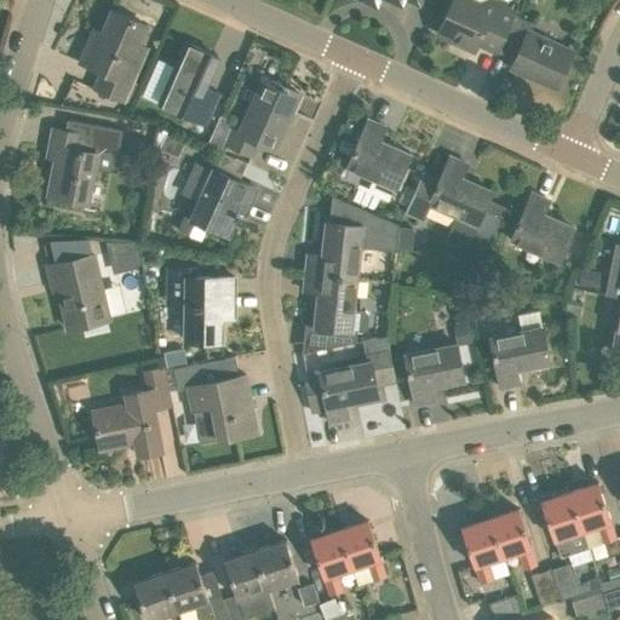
[(520,4),(510,0),(452,0),(438,33),(475,50),(480,42),(498,51),(499,50),(515,15),(516,11),(520,4)]
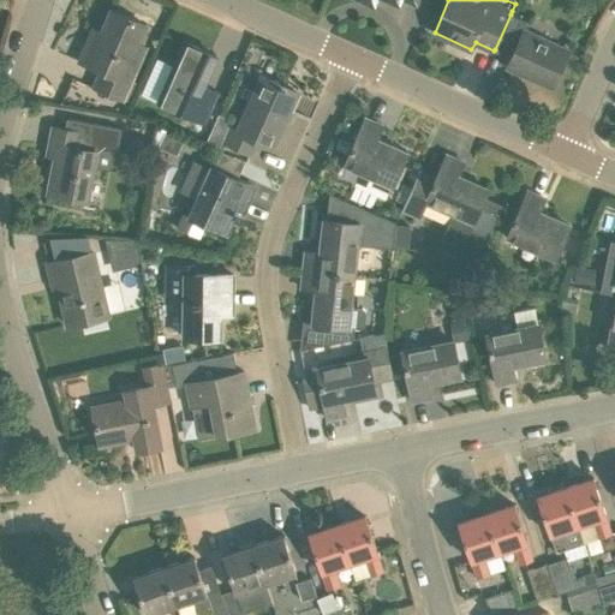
[(125,76),(147,25),(112,10),(99,40),(91,36),(79,61),(102,72),(95,88),(124,100),(132,79),(125,76)]
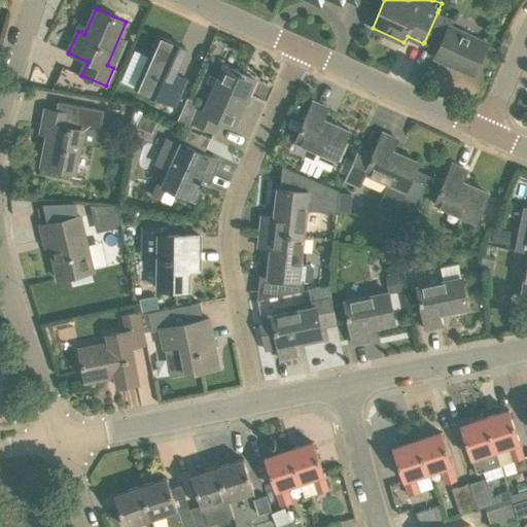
[(487,44),(464,34),(451,28),(454,21),(437,12),(424,42),(440,49),(435,57),(473,74),(487,44)]
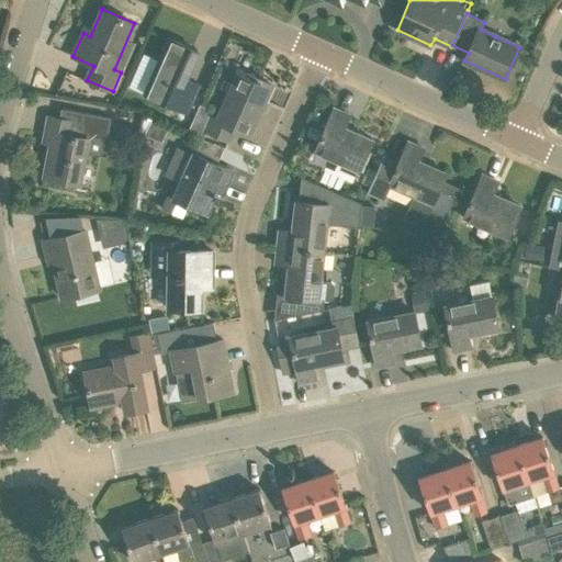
[(199,51),(170,38),(159,63),(147,93),(188,111),(199,85),(187,79),(199,51)]
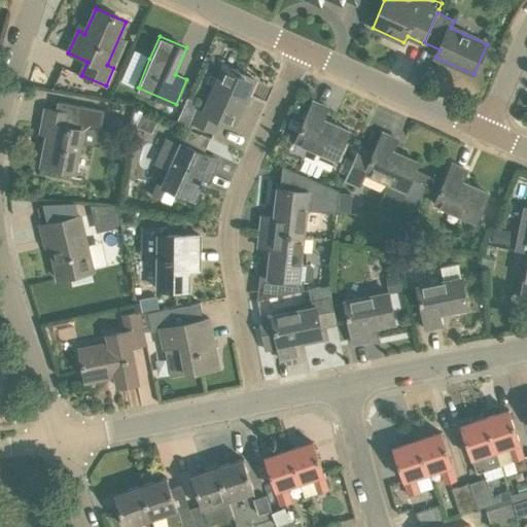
[(135,85),(149,55),(136,48),(121,79),(135,85)]
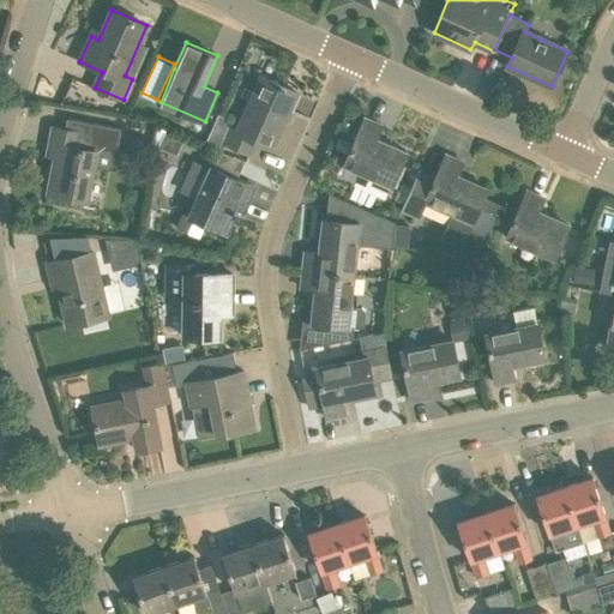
[(299,92),(262,76),(250,102),(238,130),(229,126),(228,128),(215,122),(209,137),(251,157),(258,142),(274,148),(299,92)]
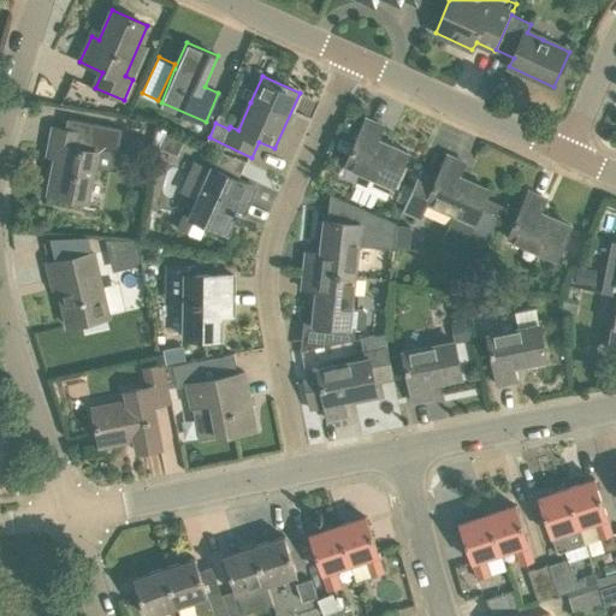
[(394,187),(409,153),(378,138),(384,126),(366,118),(345,165),(394,187)]
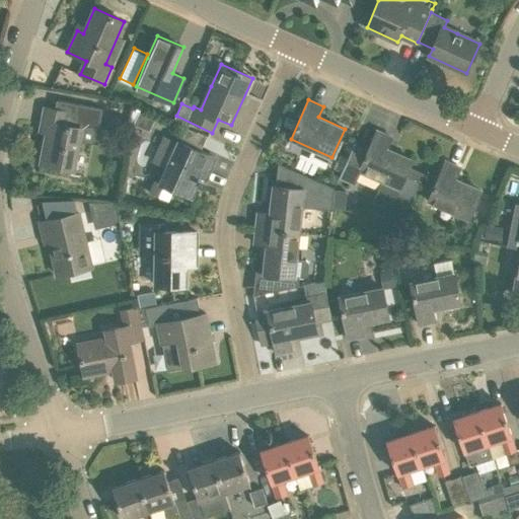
[(81,128),(98,131),(103,108),(59,100),(57,109),(45,107),(42,123),(49,125),(42,162),(74,168),(81,128)]
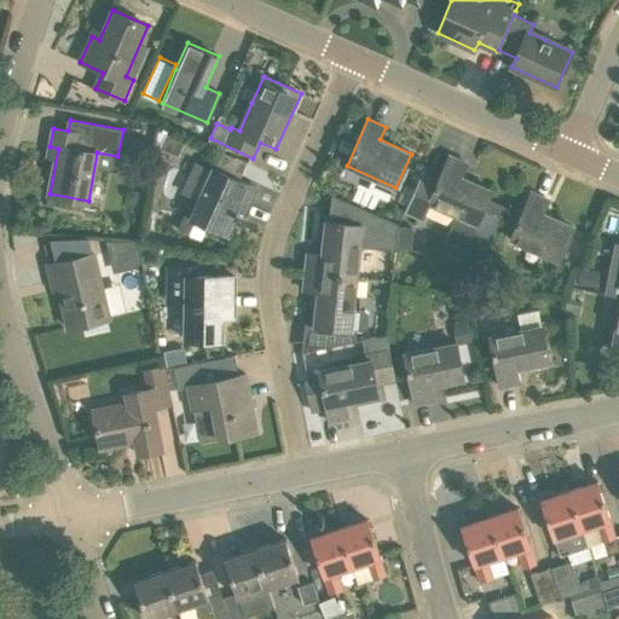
[(423,219),(429,202),(457,214),(445,241),(484,258),(507,206),(489,198),(491,191),(461,177),(467,163),(450,155),(437,181),(422,174),(405,212),(423,219)]
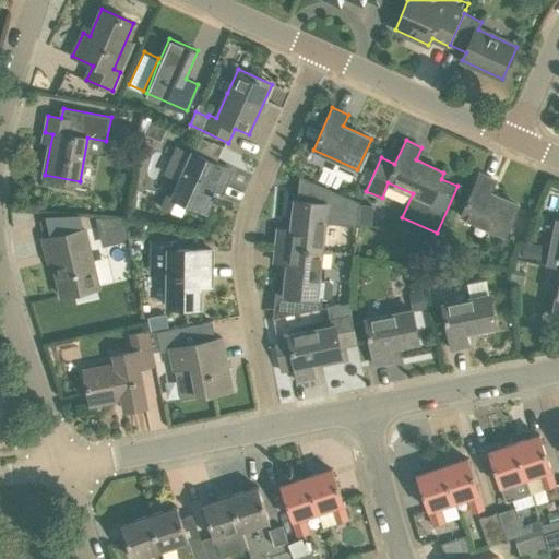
[(233,169),(227,167),(192,153),(174,197),(167,193),(161,207),(181,217),(188,203),(206,211),(214,195),(217,197),(223,186),(225,187),(233,169)]
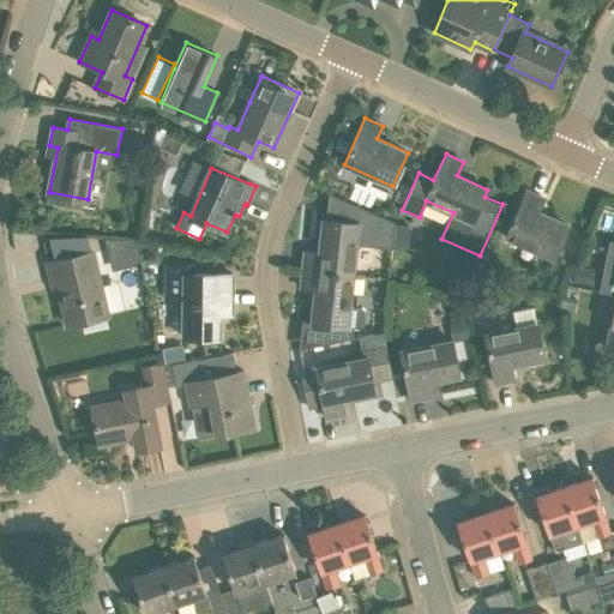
[(554,258),(570,224),(539,211),(545,198),(528,191),(517,217),(507,238),(554,258)]
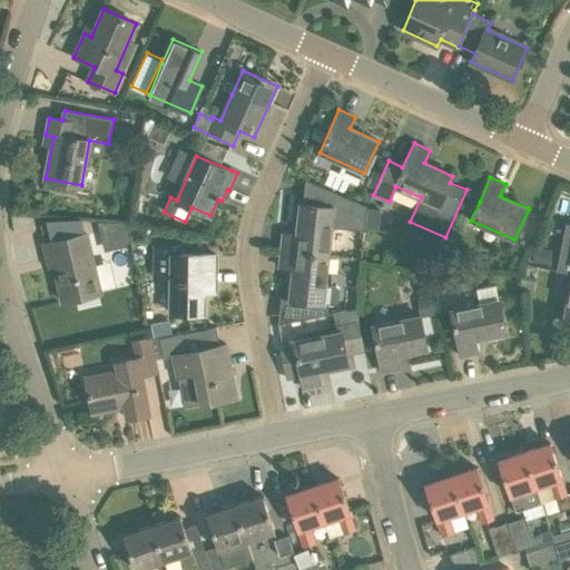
[(332,227),(365,231),(365,228),(366,208),(367,207),(307,180),(307,182),(312,184),(310,204),(301,204),(297,235),(284,233),(282,251),(330,255),(332,227)]
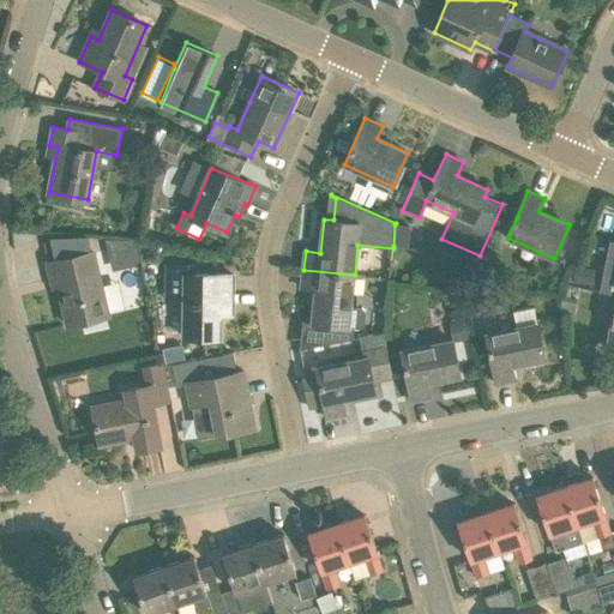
[(395,224),(393,246),(405,247),(408,226),(395,224)]
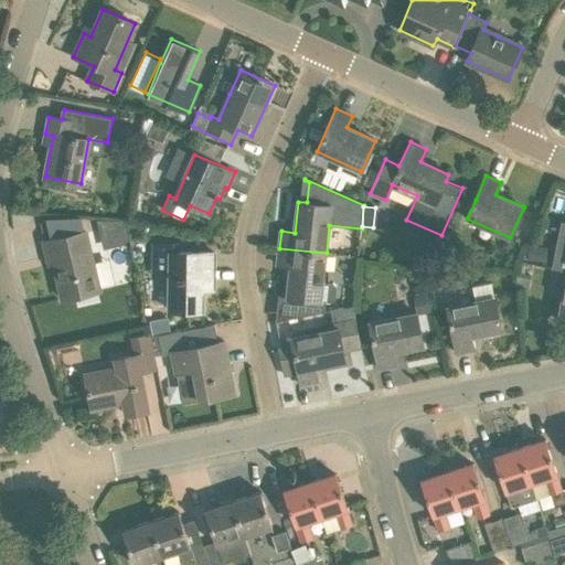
[(128,244),(126,230),(100,235),(104,249),(115,247),(128,244)]
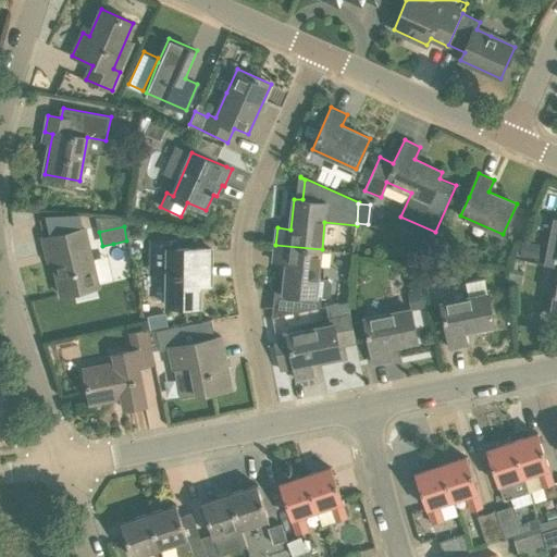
[(99,286),(99,285),(86,229),(44,237),(48,252),(52,251),(62,295),(87,288),(99,286)]
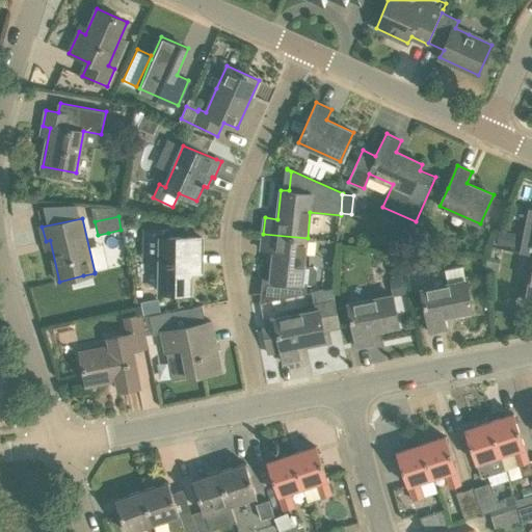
[(497,245),(514,246),(515,233),(498,232),(497,245)]
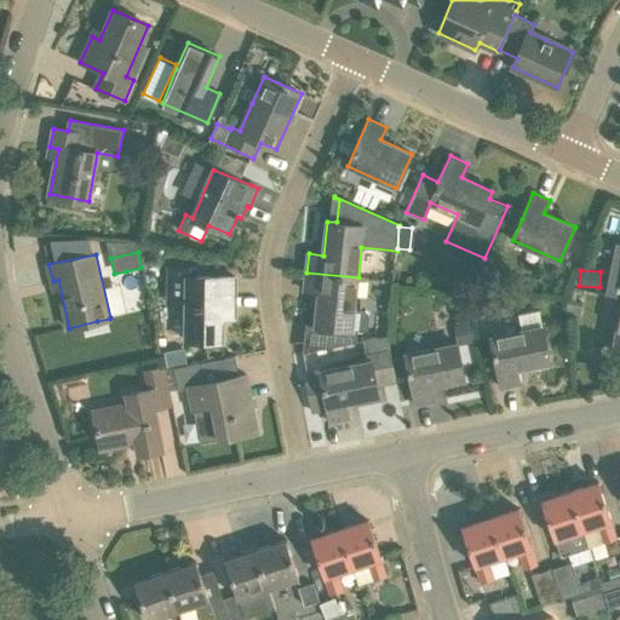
[(320,292),(316,326),(332,328),(329,346),(329,348),(356,342),(357,331),(363,331),(368,327),(369,315),(366,310),(355,309),(359,277),(306,273),(306,275),(304,291),(320,292)]
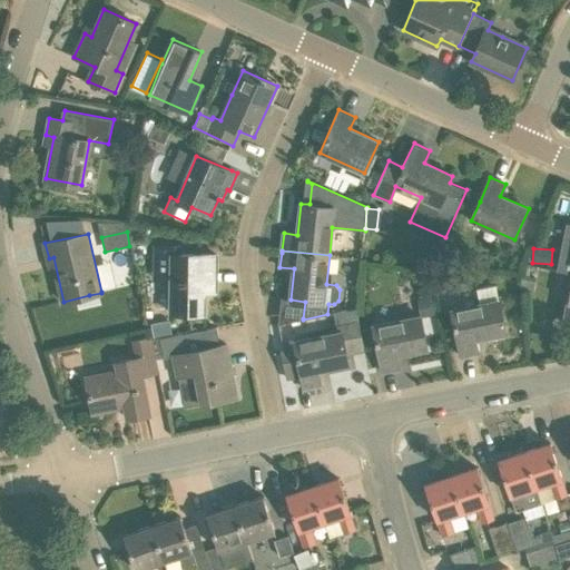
[(205,284),(215,284),(214,255),(187,255),(172,255),(172,282),(158,282),(158,312),(170,312),(170,314),(205,313),(205,284)]
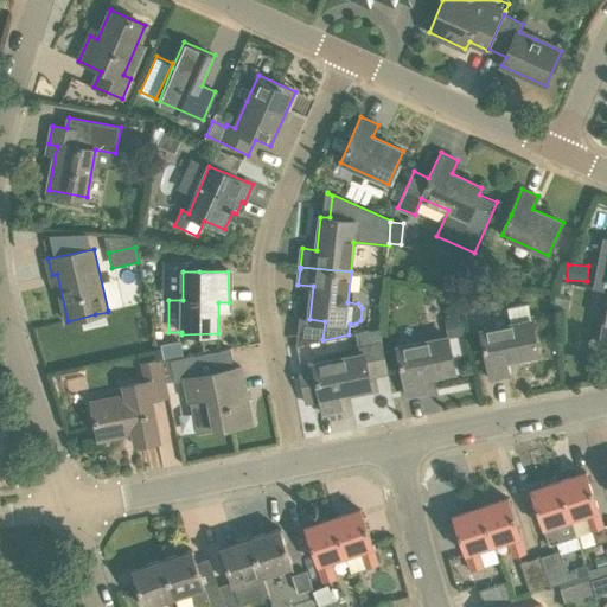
[(483,289),(461,293),(467,318),(487,313),(483,289)]
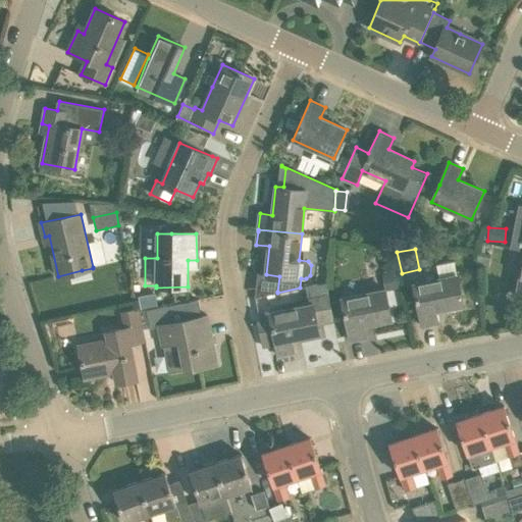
[(490,257),(477,255),(476,264),(489,266),(490,257)]
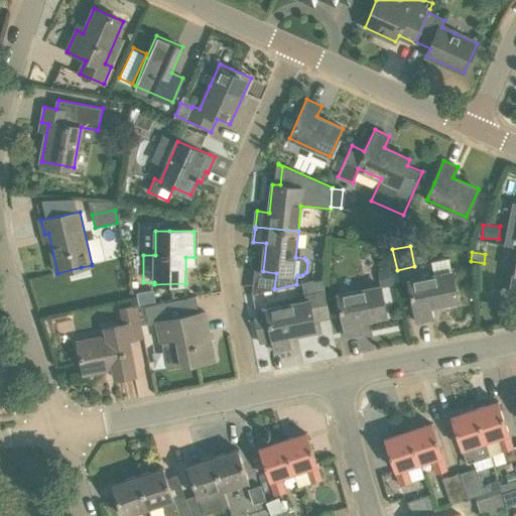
[(381,287),(396,285),(392,268),(378,271),(381,286),(381,287)]
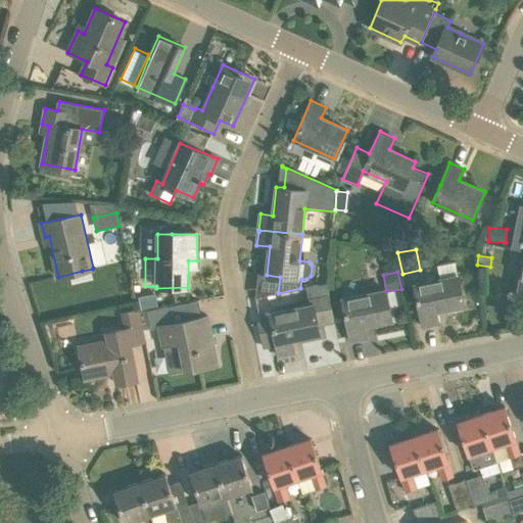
[(465,305),(458,275),(456,275),(438,279),(414,284),(418,302),(423,327),(438,324),(436,312),(465,305)]
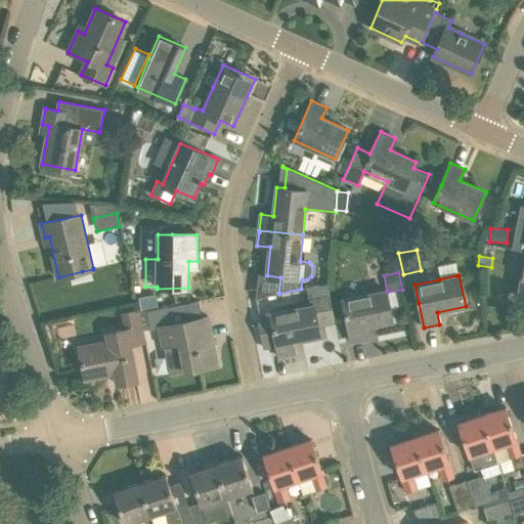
[(335,320),(328,285),(318,286),(307,288),(310,305),(295,309),(270,313),(271,316),(258,318),(264,349),(277,347),(279,356),(295,353),(293,341),(321,335),(318,324),(335,320)]
